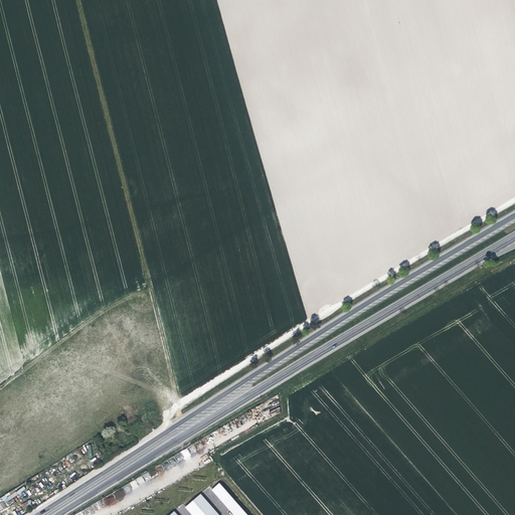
[(181,451),(184,458),(190,455),(187,449),(181,451)]
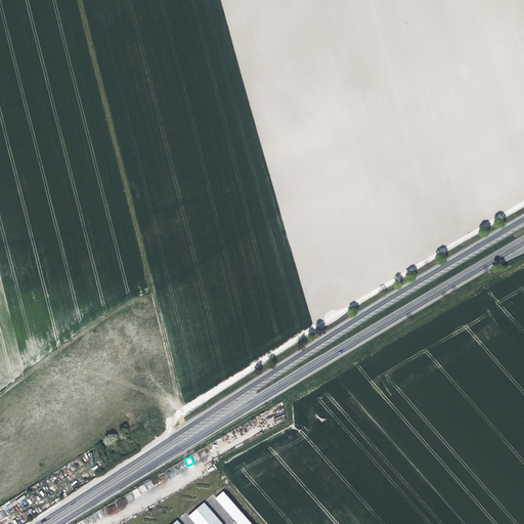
[(132,491),(135,498),(141,495),(137,488),(132,491)]
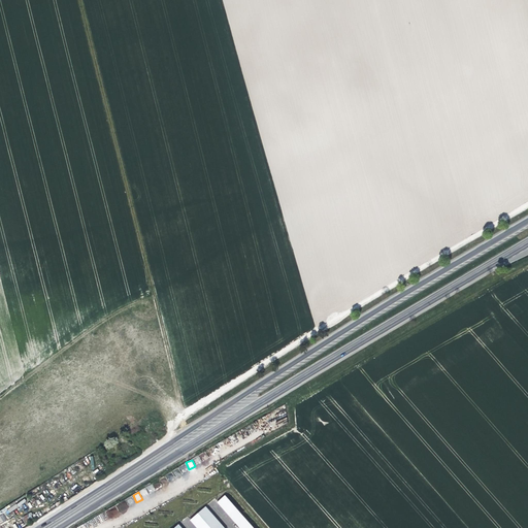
[(241,527),(253,527),(225,495),(218,501),(241,527)]
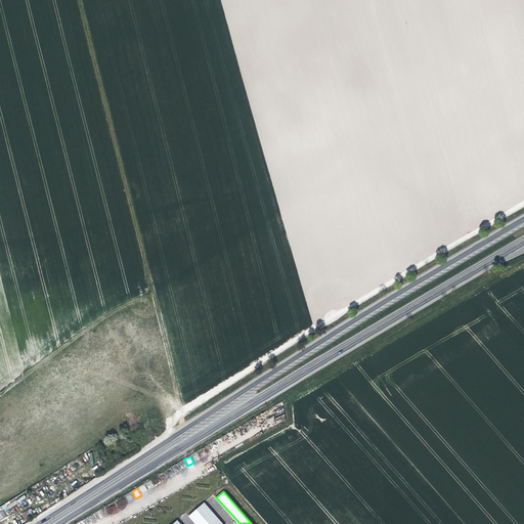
[(221,523),(204,504),(189,516),(197,523),(221,523)]
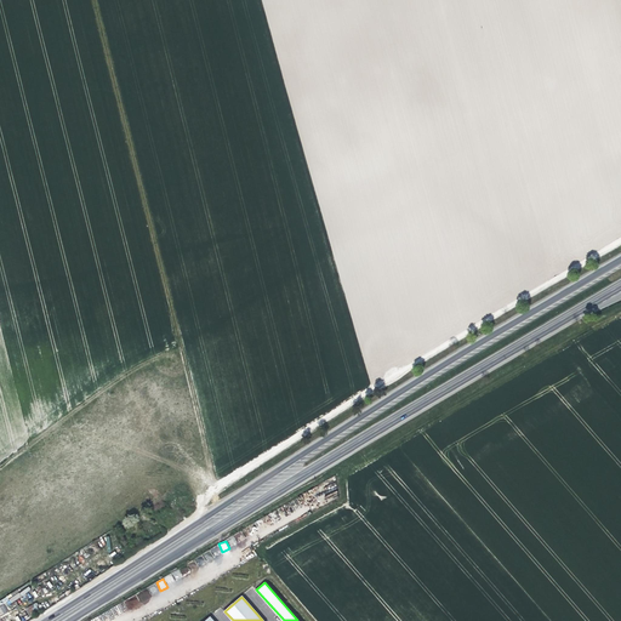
[(36,603),(27,607),(30,615),(39,611),(36,603)]
